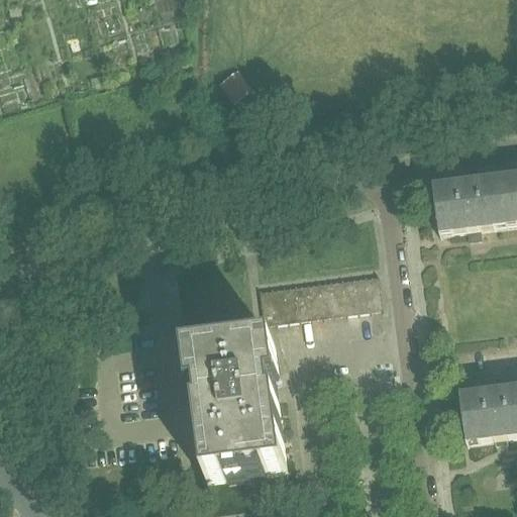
[(516,229),(516,181),(501,184),(507,231),(516,229)]
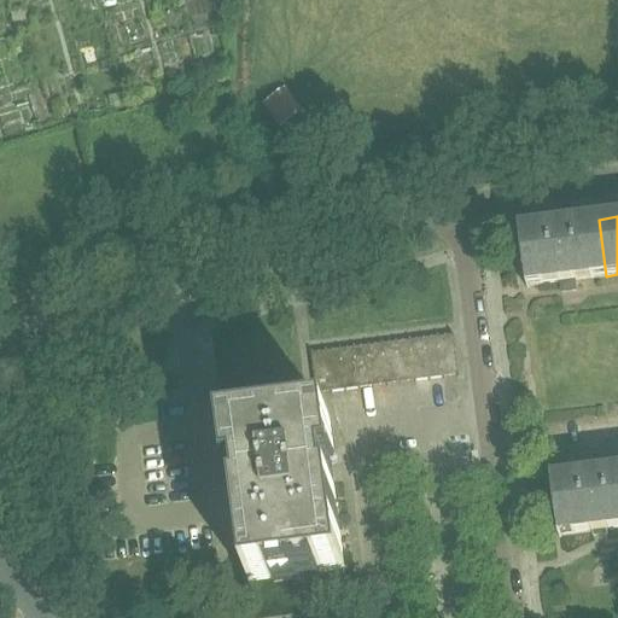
[(520,228),(519,228),(526,289),(530,289),(530,286),(561,283),(563,293),(569,293),(577,292),(575,280),(606,277),(599,220),(520,229),(520,228)]
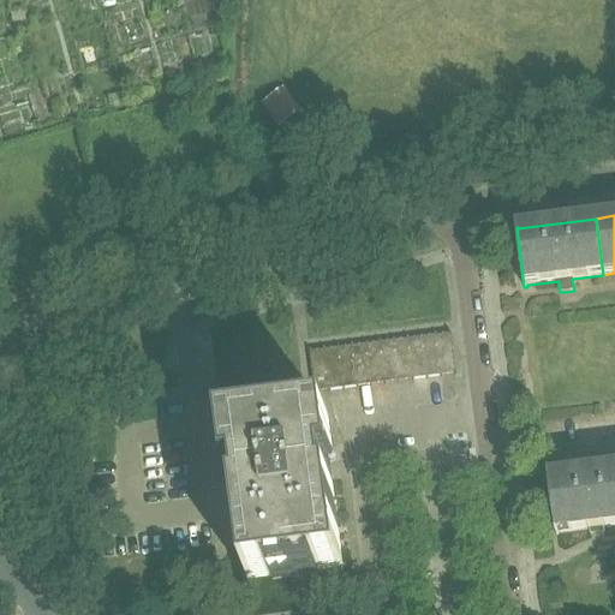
[(459,376),(453,333),(311,351),(316,395),(459,376)]
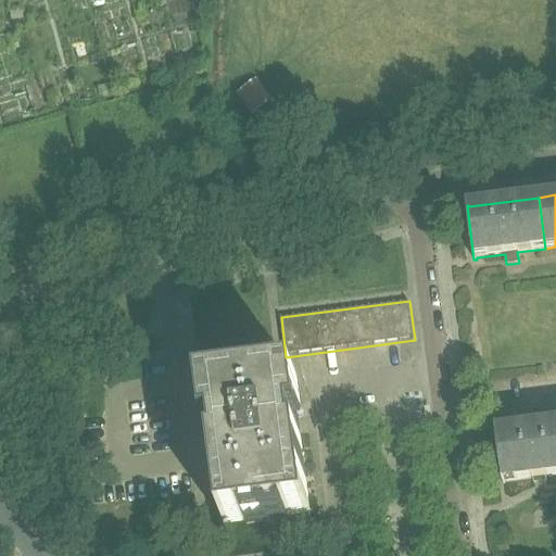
[(310,478),(306,453),(303,453),(299,418),(303,418),(297,375),(202,387),(207,431),(212,430),(216,464),(213,465),(216,491),(219,490),(224,523),(248,521),(248,526),(287,520),(287,516),(310,513),(305,479),(310,478)]
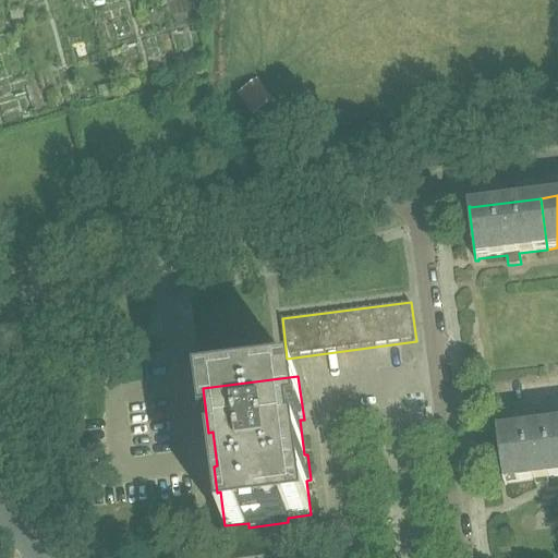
[(498,431),(505,485),(508,485),(507,483),(536,480),(536,485),(542,484),(547,483),(547,478),(557,476),(557,424),(500,433),(500,431),(498,431)]
